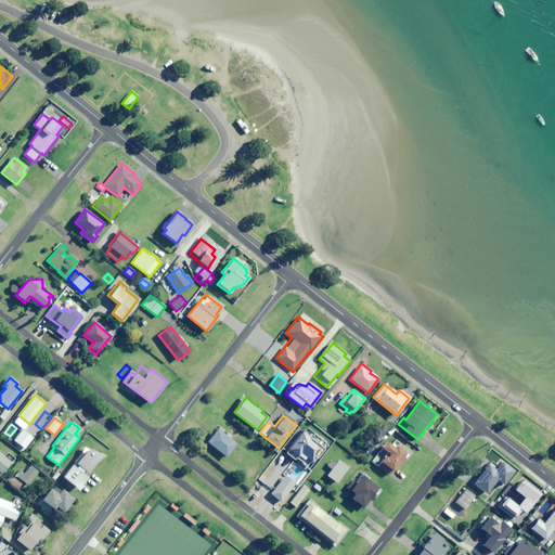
[(236,443),(219,429),(207,443),(224,457),(236,443)]
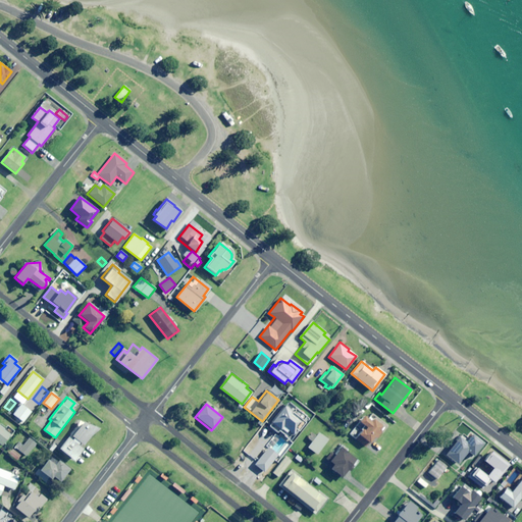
[(23,422),(31,412),(21,405),(13,414),(23,422)]
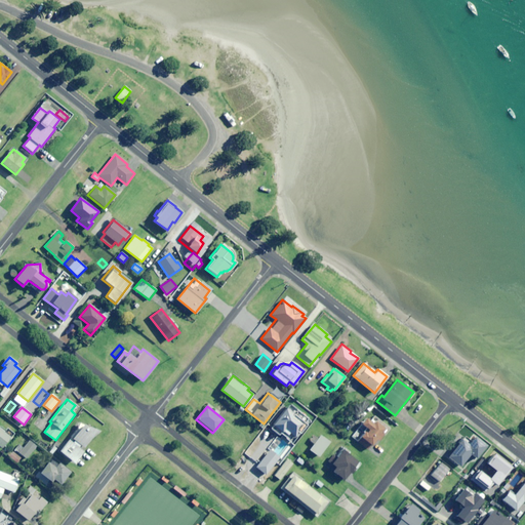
[(294,437),(305,425),(286,409),(274,426),(285,434),(287,431),(294,437)]
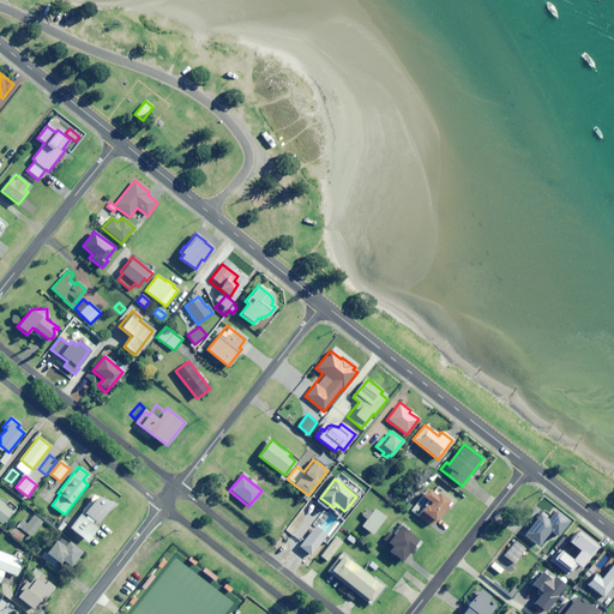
[(443,516),(452,501),(435,491),(434,493),(432,492),(427,499),(429,500),(419,517),(432,525),(439,513),(443,516)]
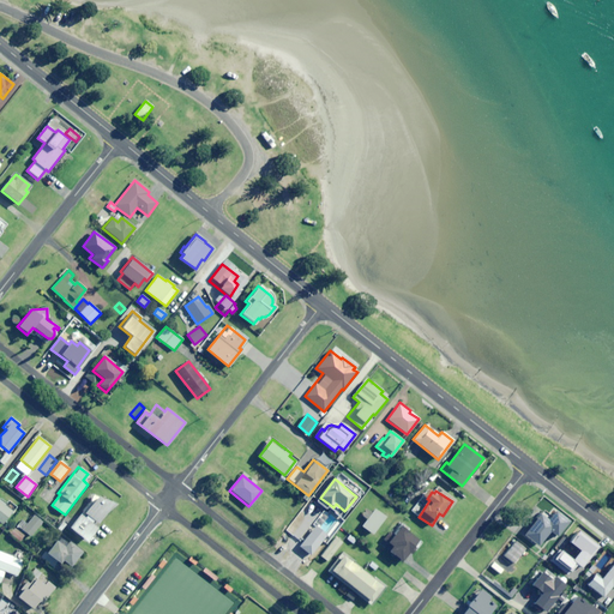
[(90,524),(92,521),(98,524),(106,513),(115,504),(95,495),(92,498),(94,499),(80,516),(79,513),(68,528),(86,545),(96,529),(90,524)]
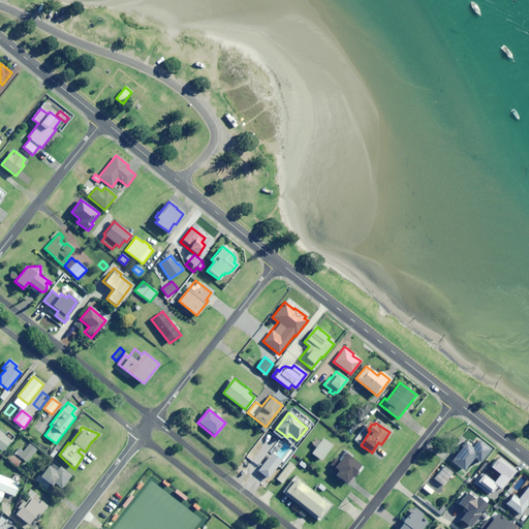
[(7,430),(3,435),(0,432),(0,450),(1,452),(14,436),(7,430)]
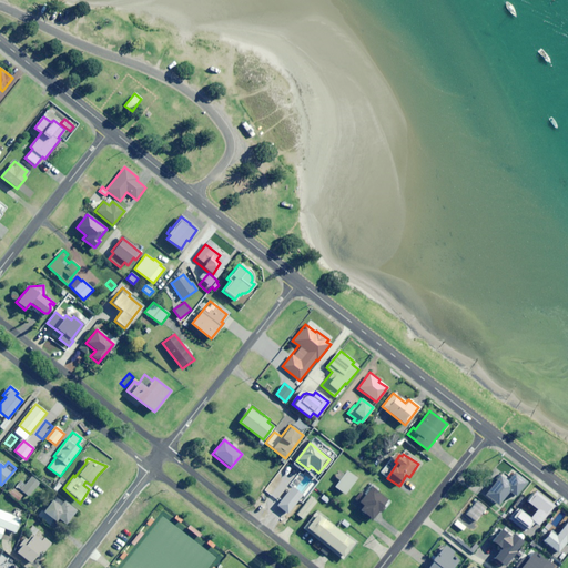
[(345,494),(356,478),(346,472),(335,487),(345,494)]
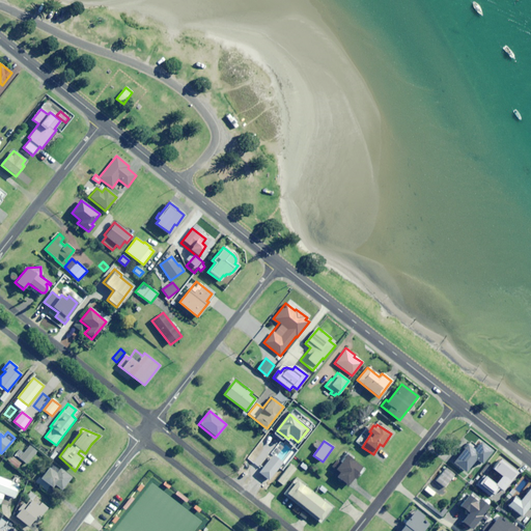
[(480,466),(492,451),(479,441),(472,450),(466,445),(452,462),(466,472),(474,460),(480,466)]
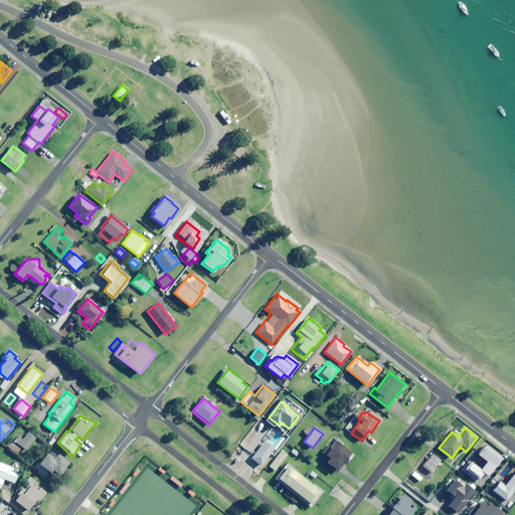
[(25,452),(35,438),(28,433),(25,438),(23,436),(16,445),(25,452)]
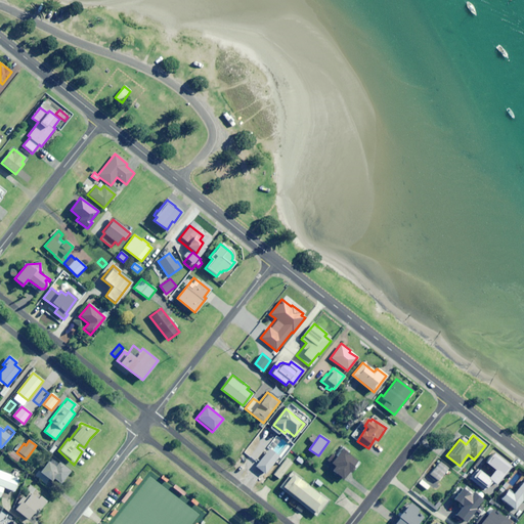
[(348,472),(350,473),(359,462),(348,453),(350,450),(344,446),(336,457),(333,454),(328,461),(334,465),(331,470),(343,479),(348,472)]
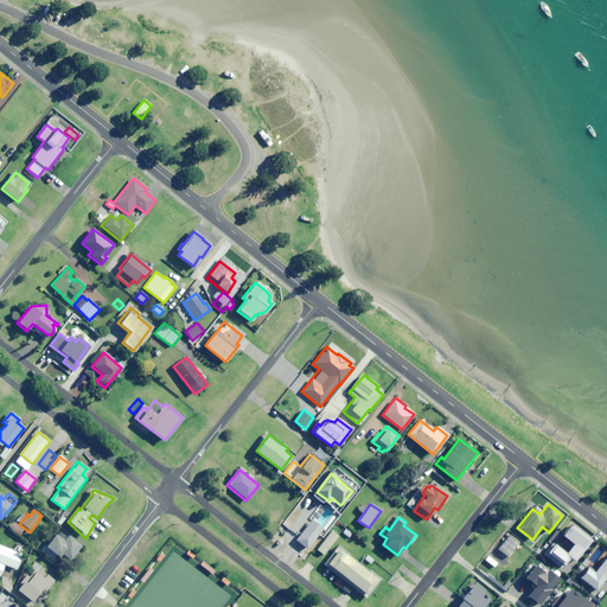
[(321,531),(320,530),(321,529),(317,524),(314,528),(311,524),(296,541),(307,549),(321,531)]
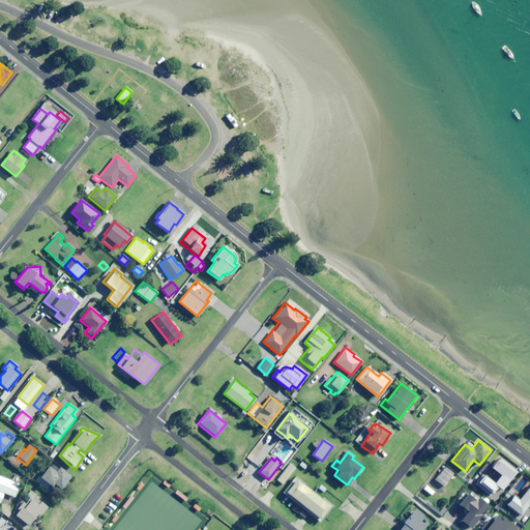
[(283,484),(295,468),(289,464),(276,479),(283,484)]
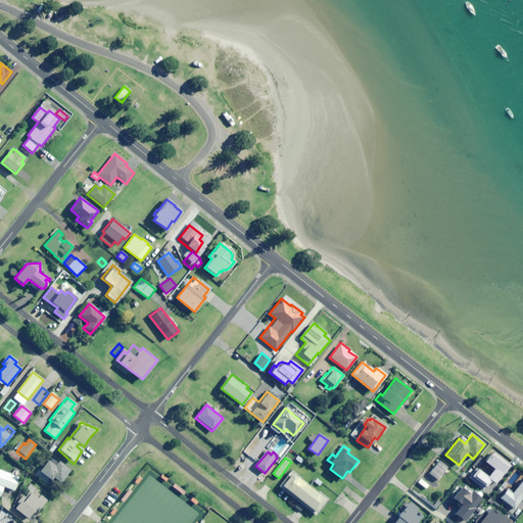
[(437,481),(447,468),(436,460),(432,466),(434,467),(428,474),(437,481)]
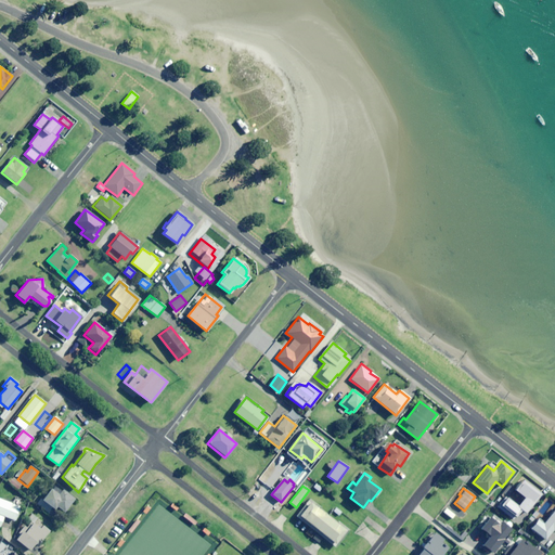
[(61,490),(59,494),(50,489),(42,500),(54,508),(55,506),(64,513),(74,499),(61,490)]
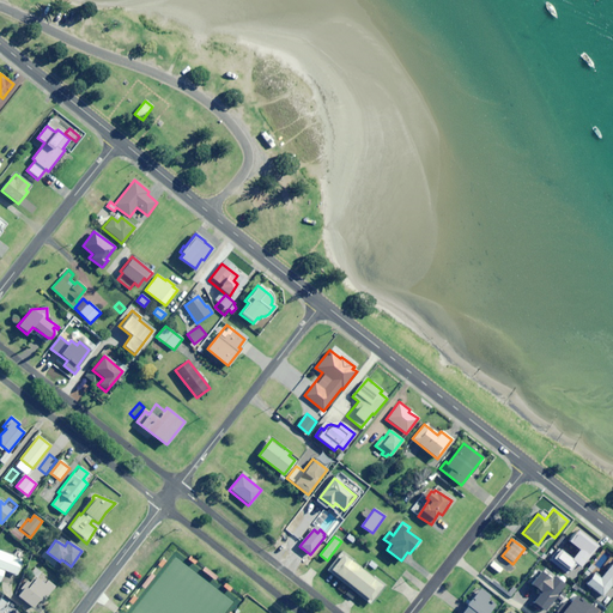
[(17,575),(23,559),(0,550),(0,582),(5,570),(17,575)]
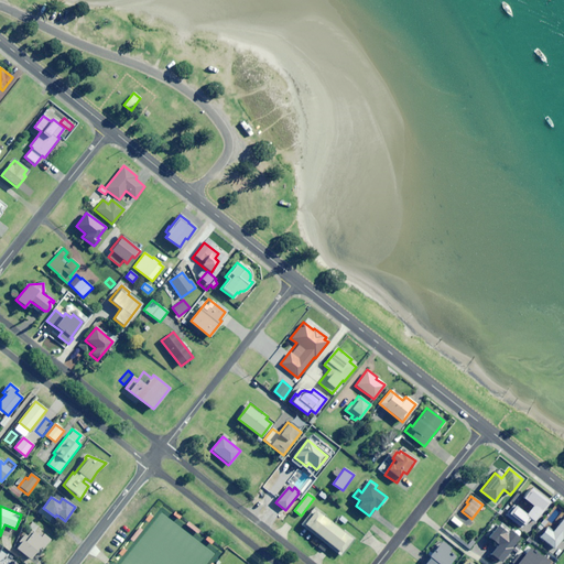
[(325,519),(326,517),(315,508),(302,525),(340,555),(354,540),(343,531),(343,532),(325,519)]
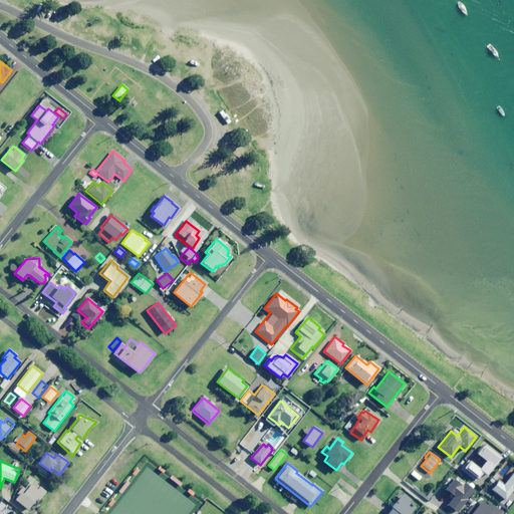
[(133,475),(127,482),(133,485),(123,497),(117,492),(112,499),(118,504),(109,513),(188,513),(196,505),(148,467),(138,479),(133,475)]
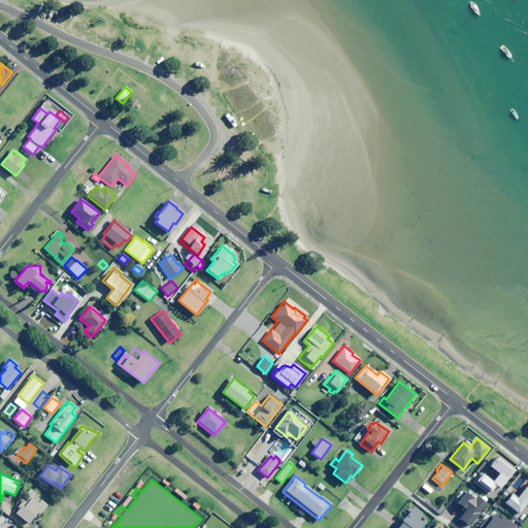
[(504,503),(512,508),(510,510),(516,515),(517,513),(518,514),(525,504),(527,506),(527,505),(527,483),(517,497),(512,493),(504,503)]
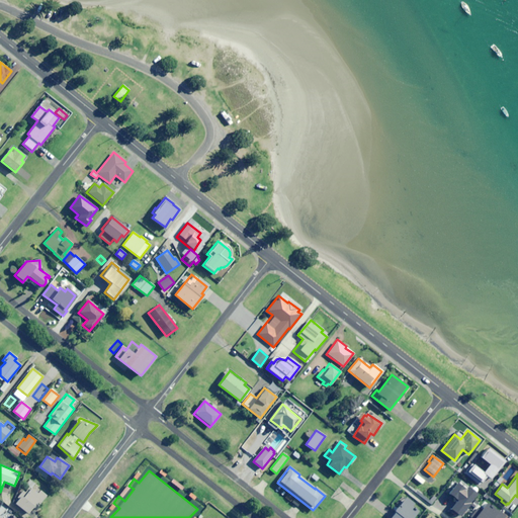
[(39,491),(37,494),(30,489),(34,484),(29,480),(26,485),(28,487),(15,504),(28,514),(32,508),(35,510),(46,496),(39,491)]
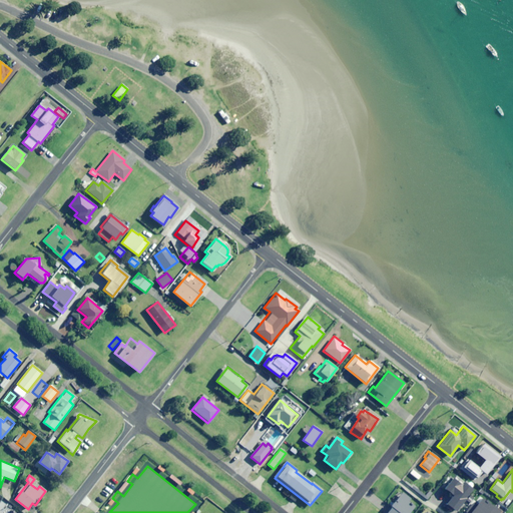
[(463,482),(461,484),(452,478),(444,489),(453,495),(446,504),(458,512),(461,512),(476,492),(463,482)]
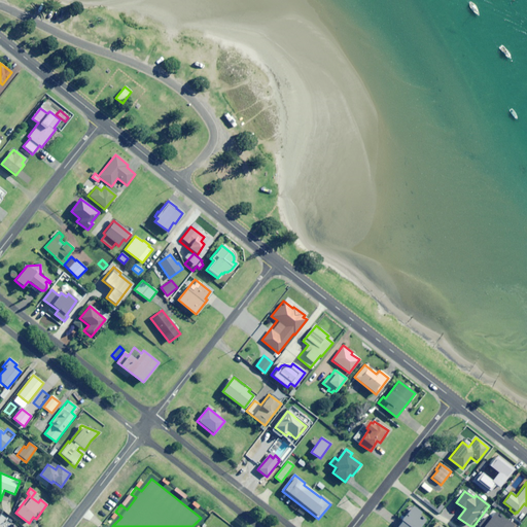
[(420,526),(426,520),(419,515),(420,512),(413,505),(395,526),(420,526)]
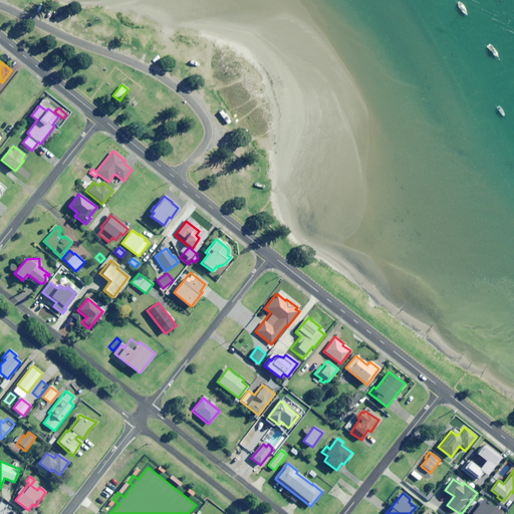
[(500,513),(501,513),(483,499),(470,513),(500,513)]
